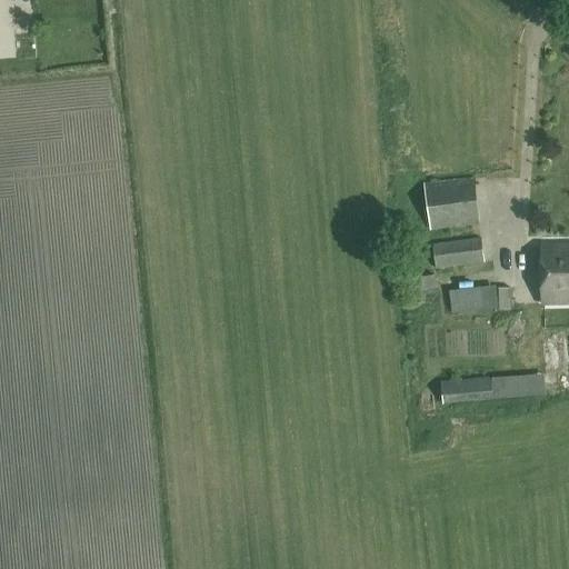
[(430,230),(480,223),(475,179),(423,187),(430,230)]
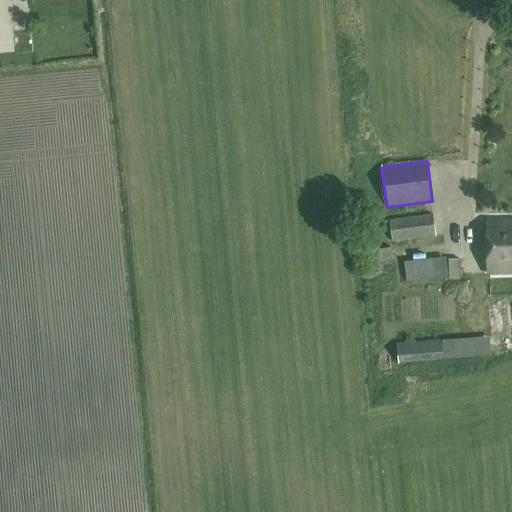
[(392,242),(435,237),(433,214),(390,220),(392,242)]
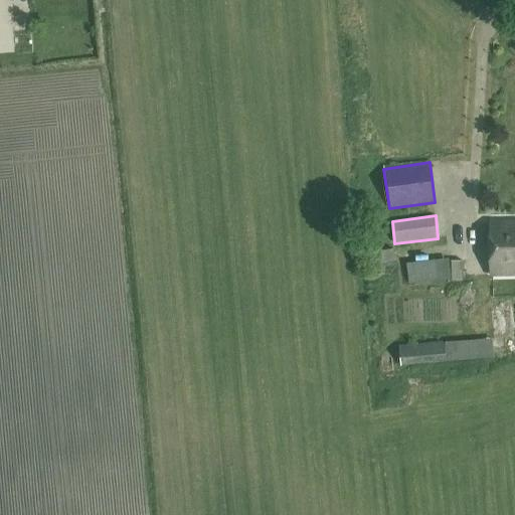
[(514,221),(488,222),(489,275),(514,274),(514,221)]
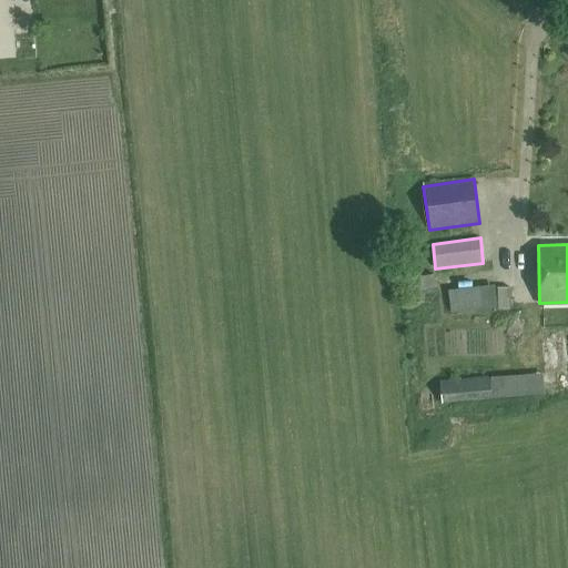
[(497,308),(509,310),(509,288),(495,286),(448,292),(450,313),(497,308)]
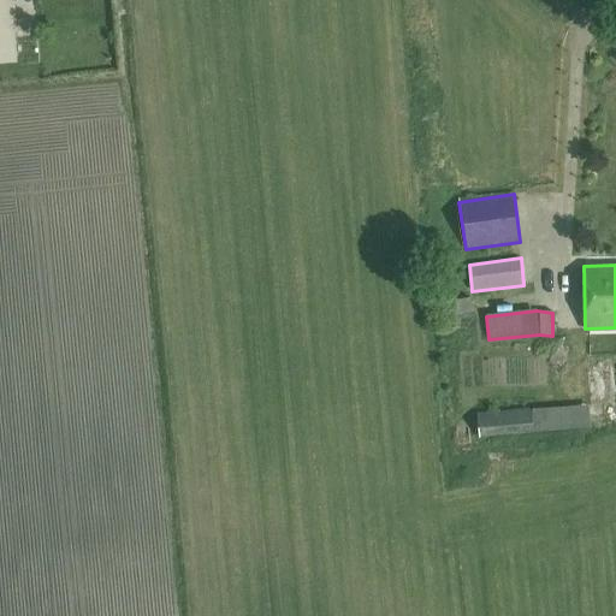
[(480,437),(591,427),(588,406),(532,409),(532,408),(478,414),(480,437)]
